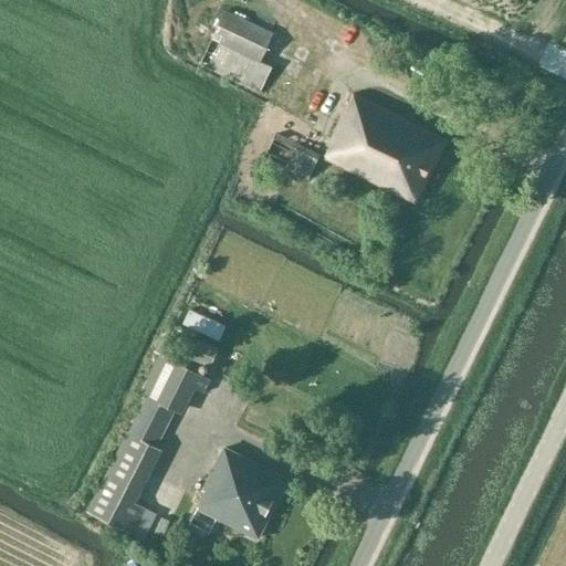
[(272,67),(261,62),(274,34),(226,10),(199,65),(260,94),(272,67)]
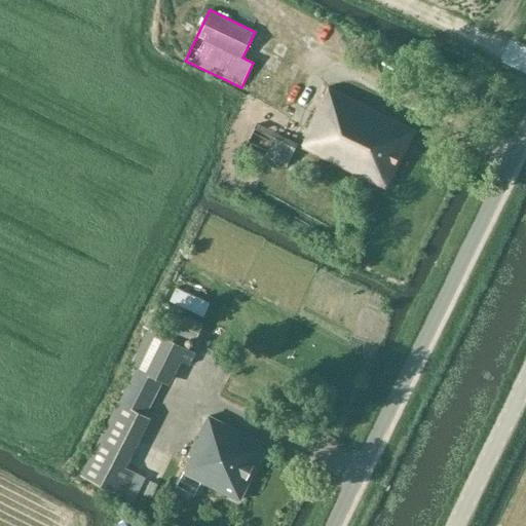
[(300,144),(300,148),(385,189),(415,128),(328,87),(300,144)]
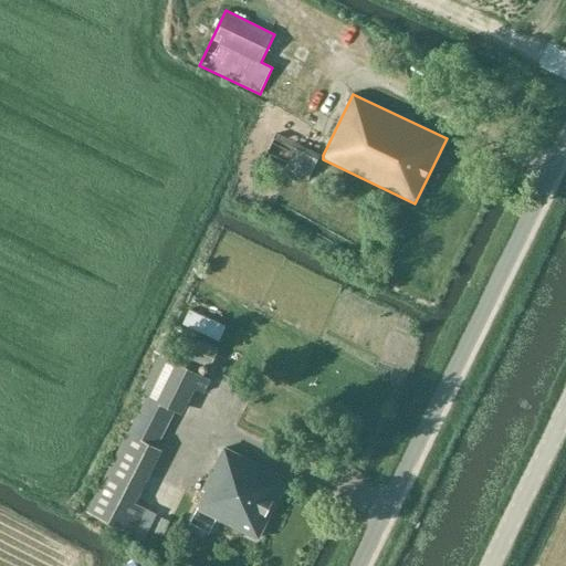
[(276,134),(264,159),(308,180),(321,156),(276,134)]
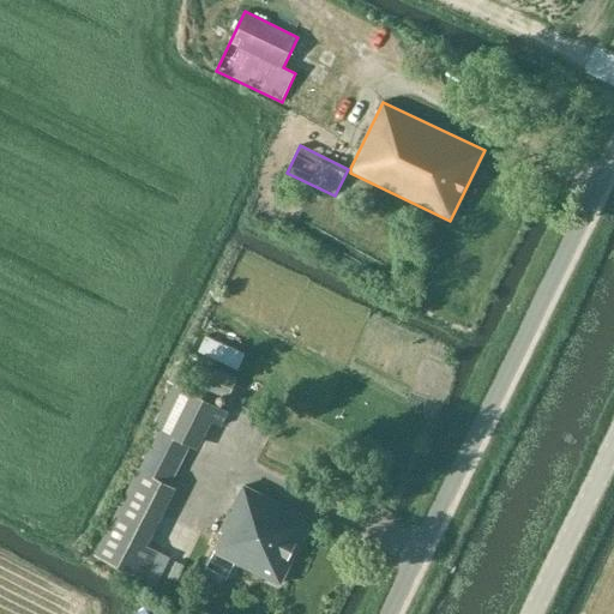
[(217,369),(208,390),(229,401),(239,379),(217,369)]
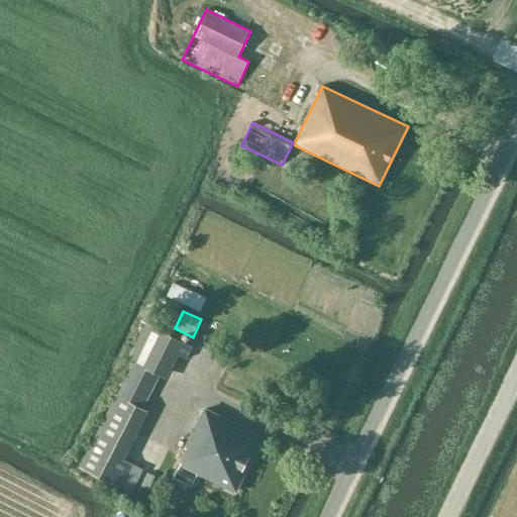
[(124,459),(148,411),(144,409),(160,377),(167,380),(179,355),(187,359),(192,347),(141,321),(136,330),(141,333),(128,360),(131,364),(79,469),(130,492),(142,469),(124,459)]
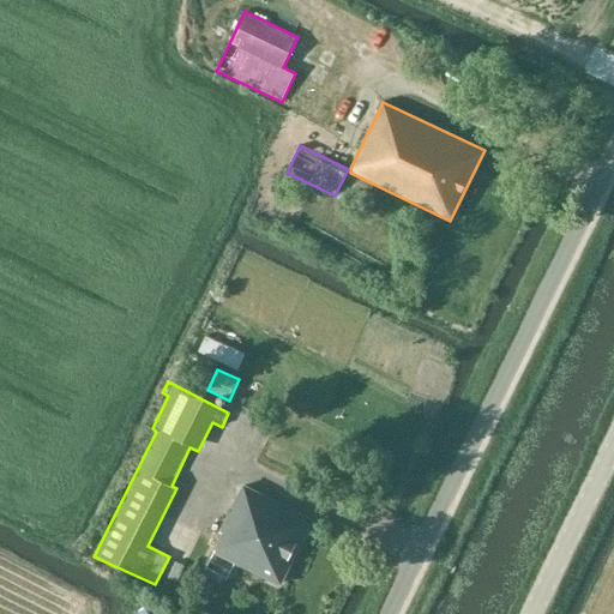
[(222,534),(214,551),(280,584),(312,521),(242,486),(220,533),(222,534)]
